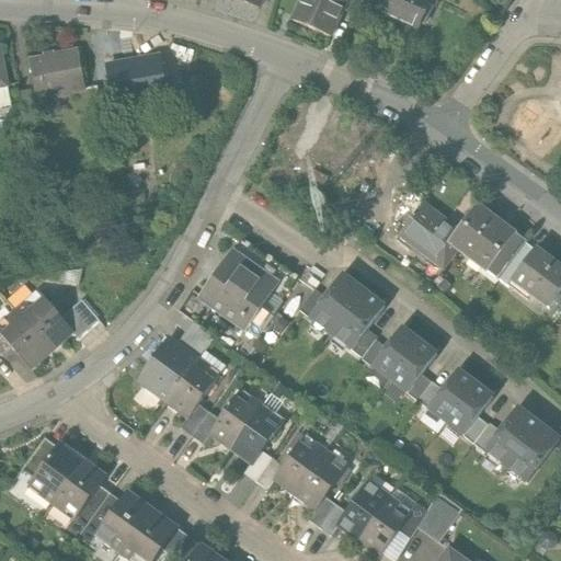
[(300,0),(290,21),(328,38),(345,0),(300,0)]
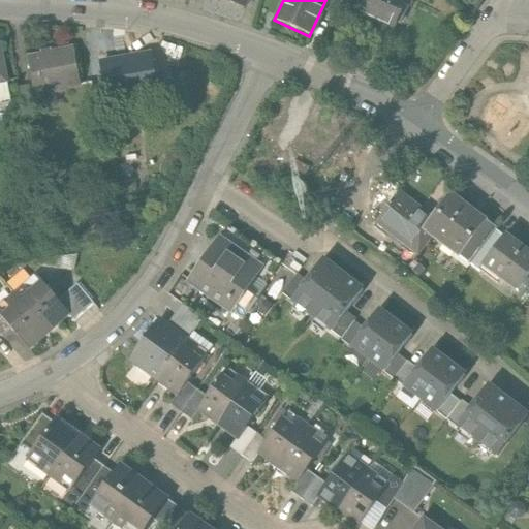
[(353,0),(350,9),(393,30),(406,0),(353,0)]
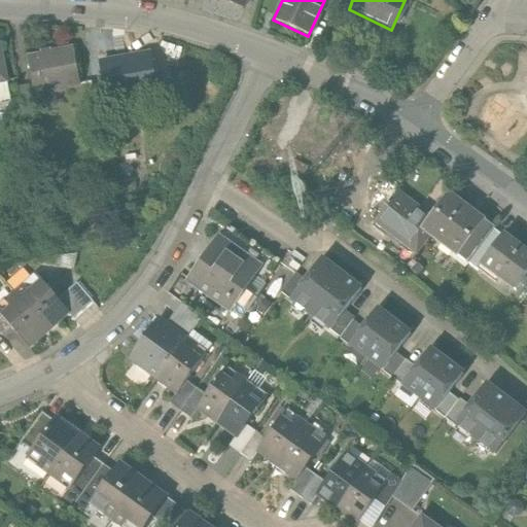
[(73,48),(25,58),(33,97),(80,86),(73,48)]
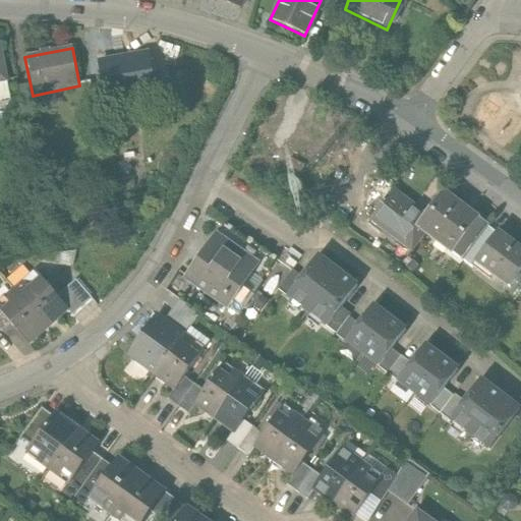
[(104,82),(107,98),(138,92),(139,96),(155,93),(148,54),(100,63),(104,82)]
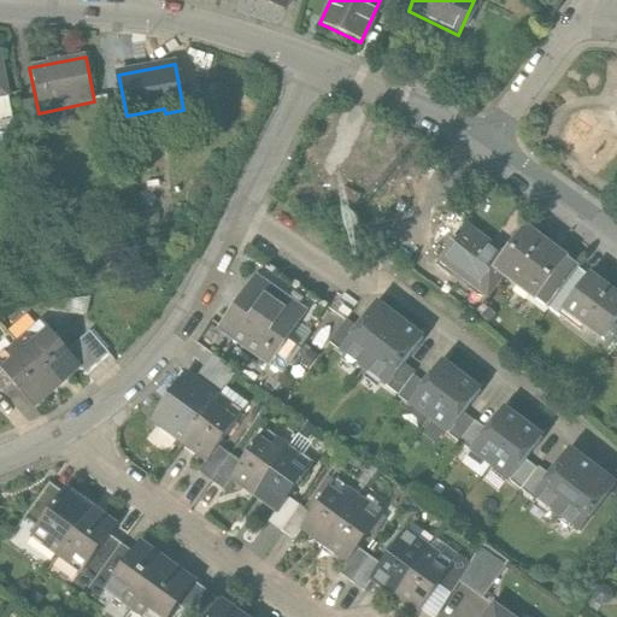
[(123,98),(112,100),(117,128),(128,125),(127,116),(123,98)]
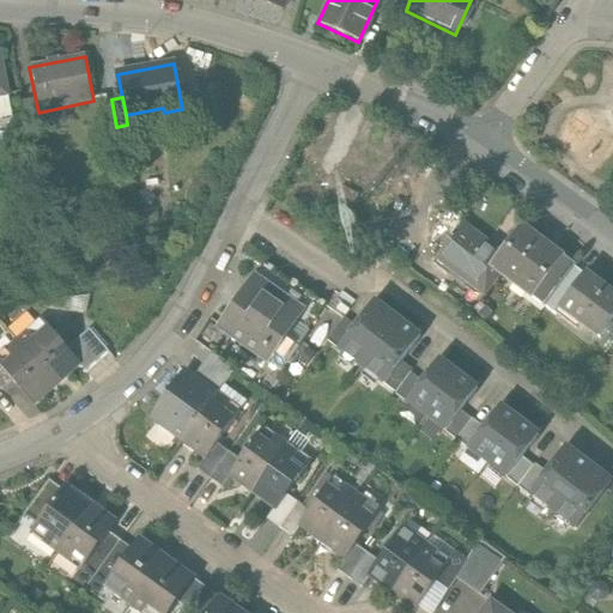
[(484,295),(502,273),(490,263),(499,250),(462,222),(436,258),(484,295)]
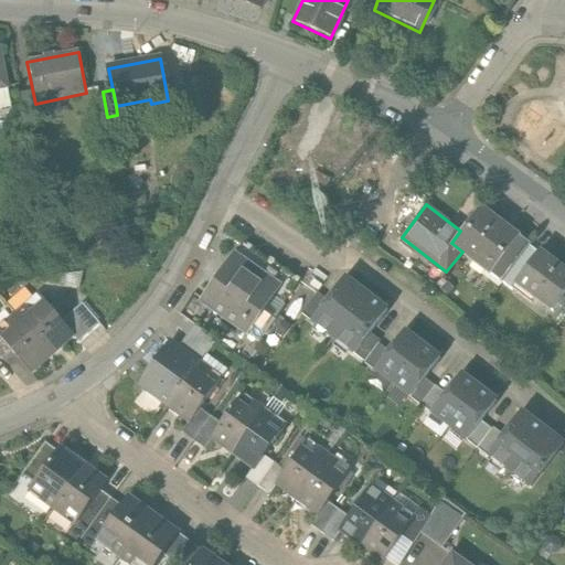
[(481,205),(460,231),(451,243),(462,252),(491,273),(520,235),(481,205)]
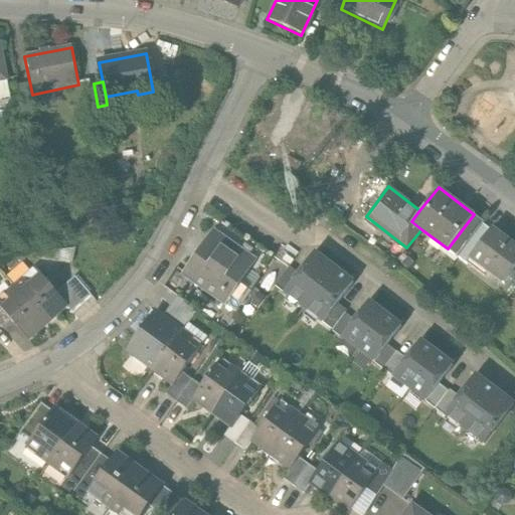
[(484,221),(474,214),(448,248),(458,256),(484,221)]
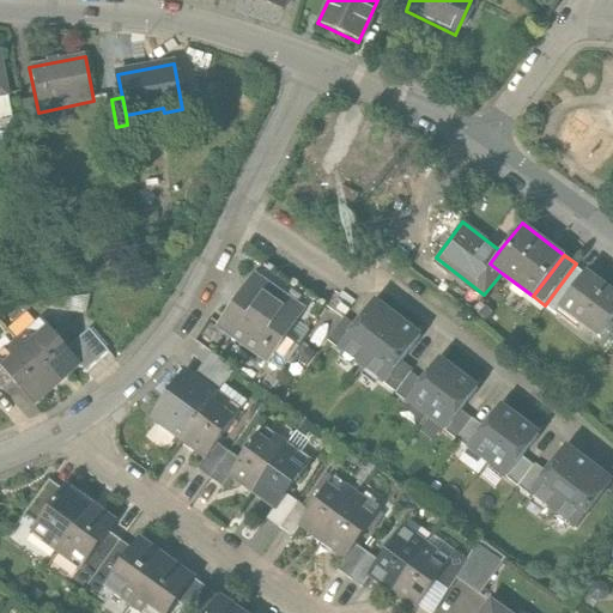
[(292,316),(307,326),(323,303),(261,260),(252,273),(298,307),(292,316)]
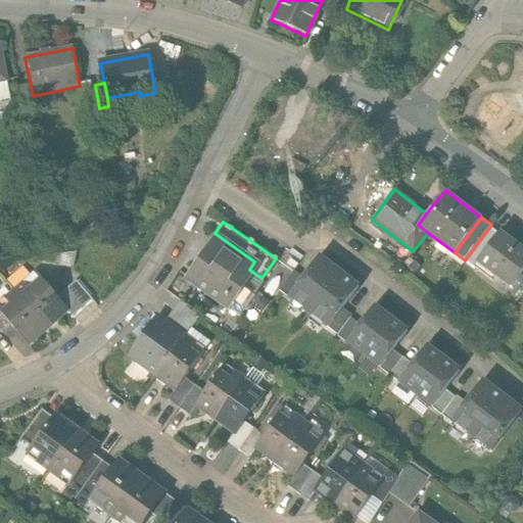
[(215,233),(185,276),(225,303),(249,270),(254,262),(215,233)]
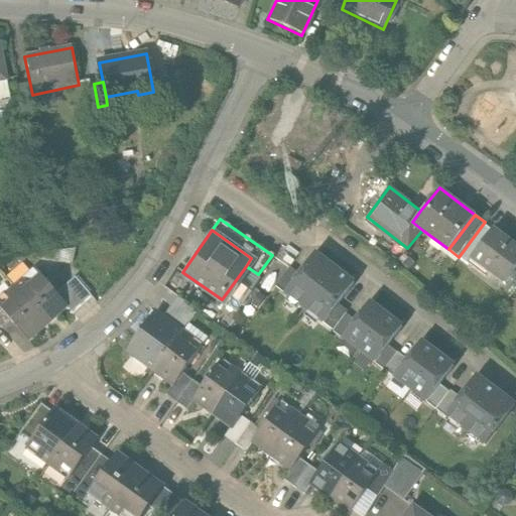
[(515,247),(495,231),(473,259),(504,283),(509,276),(515,267),(515,247)]
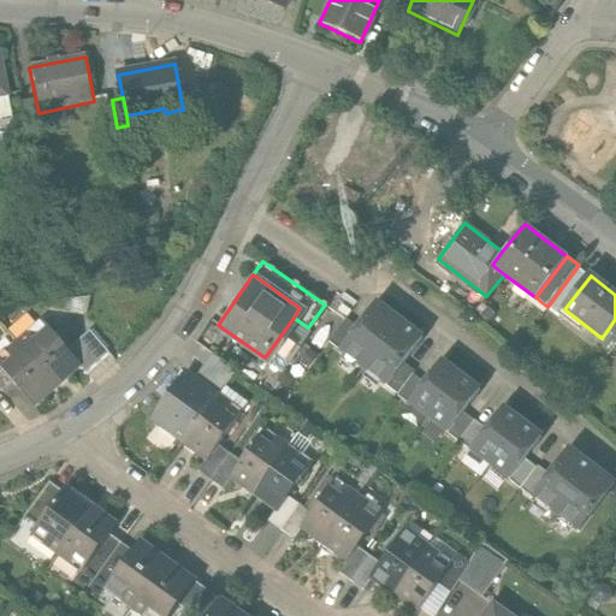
[(355,335),(341,354),(388,390),(404,368),(425,343),(377,306),(355,335)]
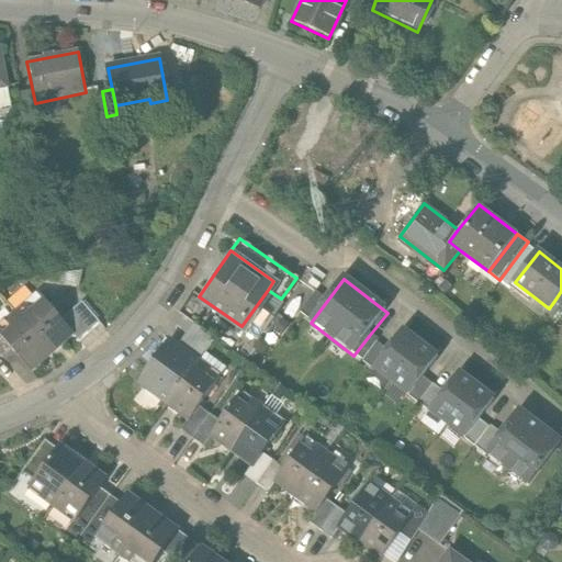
[(37,293),(17,312),(51,351),(71,333),(60,321),(37,293)]
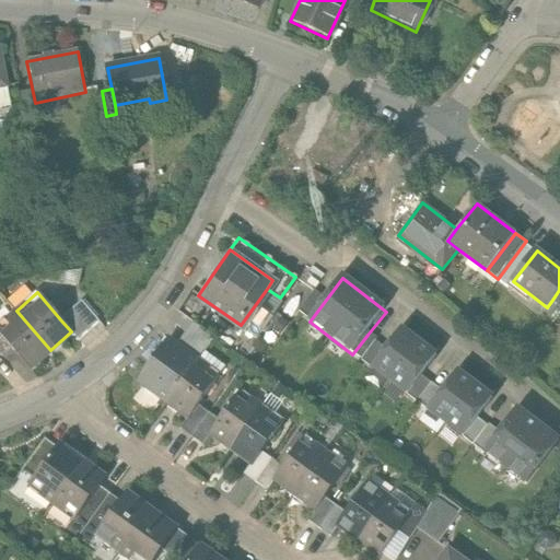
[(299,313),(310,322),(323,304),(312,295),(299,313)]
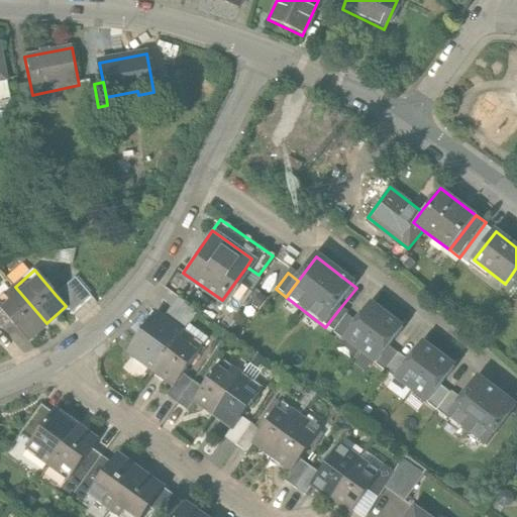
[(56,295),(66,306),(72,313),(91,296),(76,278),(56,295)]
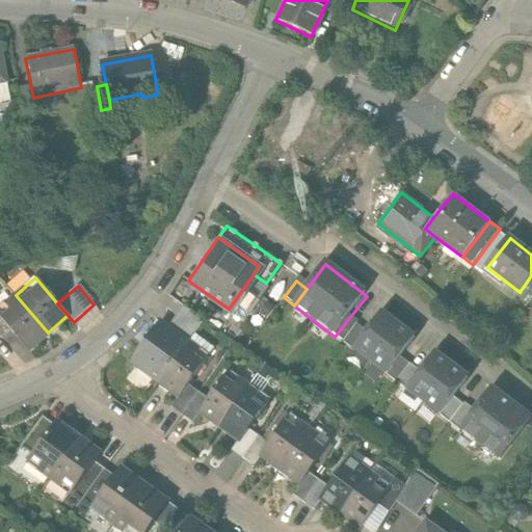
[(28,349),(48,333),(16,295),(0,308),(0,317),(10,328),(28,349)]
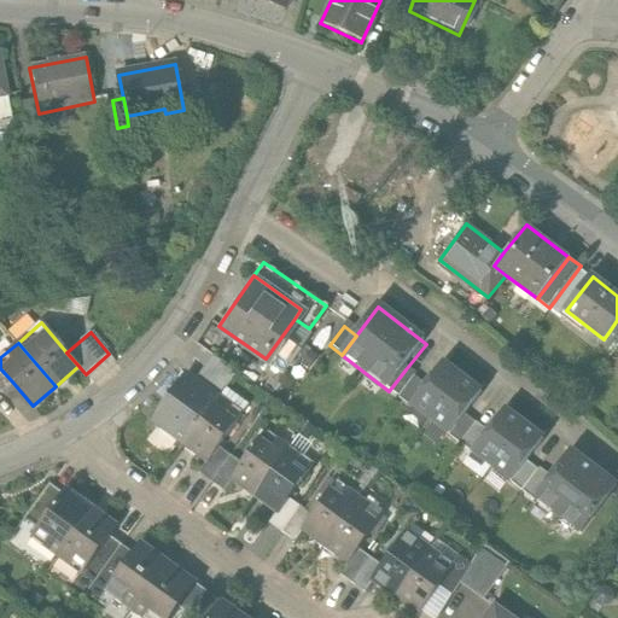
[(216,396),(234,373),(211,356),(193,379),(216,396)]
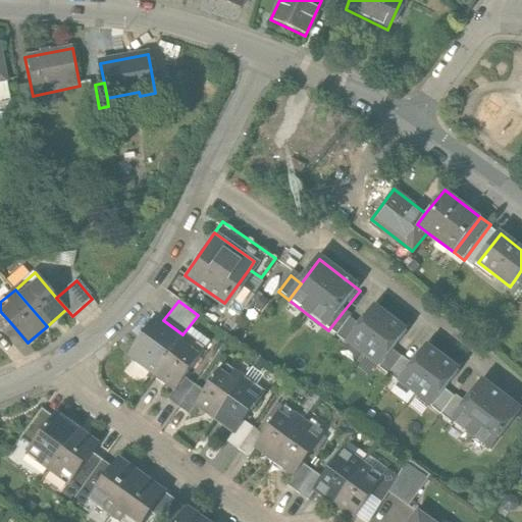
[(346,343),(364,357),(392,320),(374,306),(360,324),(346,343)]
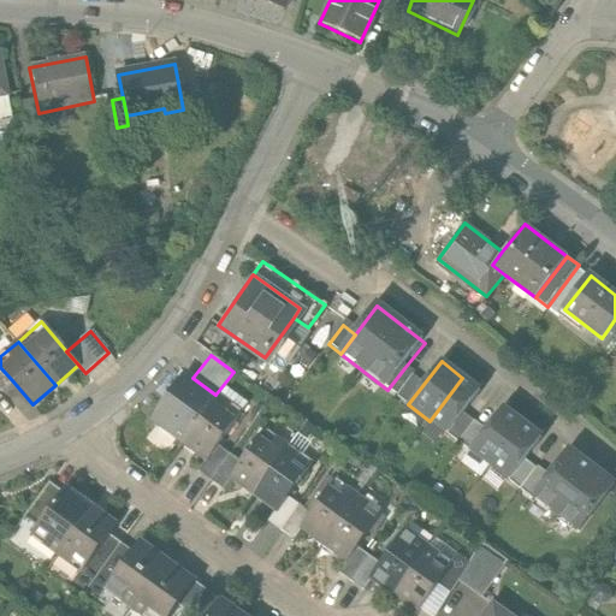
[(0,389),(0,390),(12,380),(0,367),(0,389)]
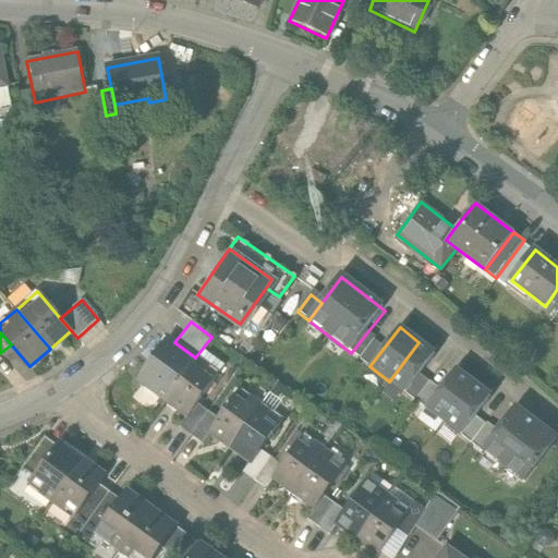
[(351,353),(361,360),(375,340),(366,334),(351,353)]
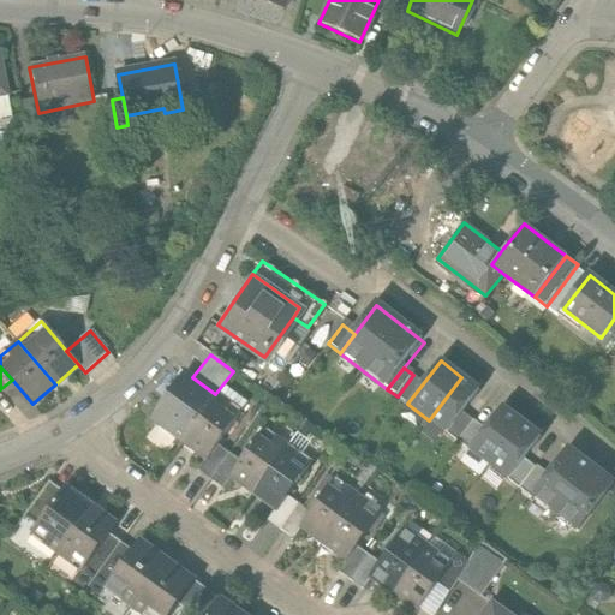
[(151,417),(183,440),(215,394),(192,377),(184,371),(151,417)]
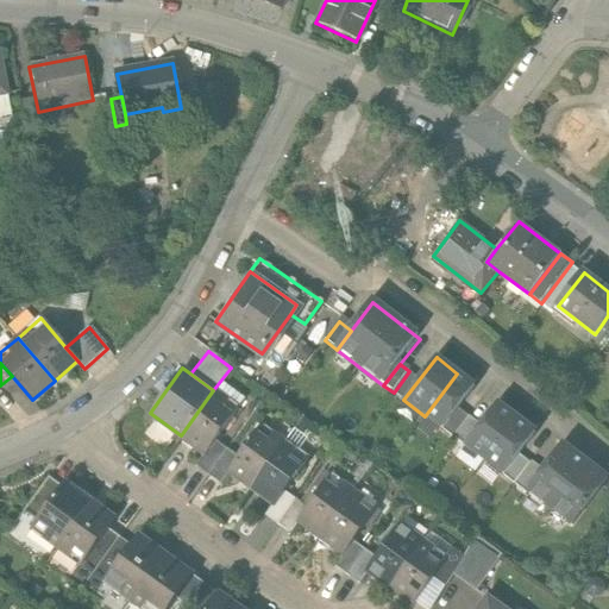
[(420,378),(409,371),(394,393),(403,400),(420,378)]
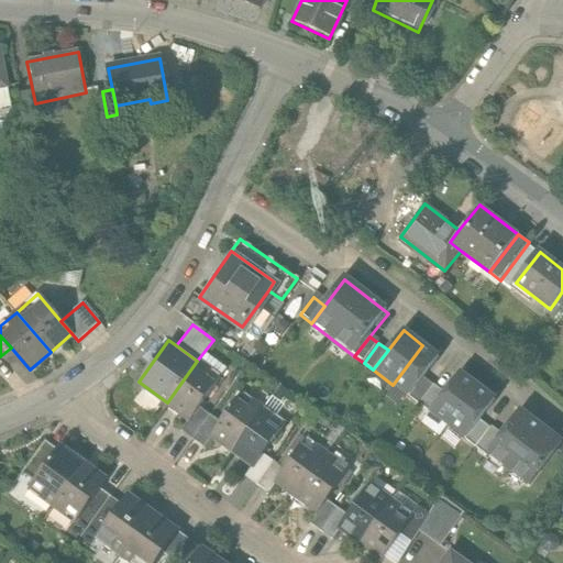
[(442,361),(422,345),(393,385),(412,400),(428,379),(442,361)]
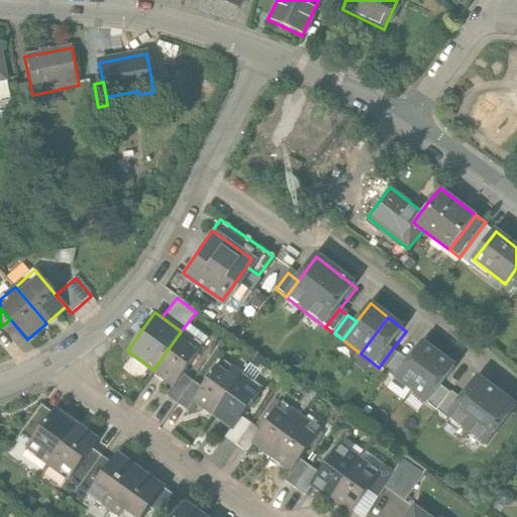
[(202,346),(181,331),(153,370),(174,385),(182,373),(202,346)]
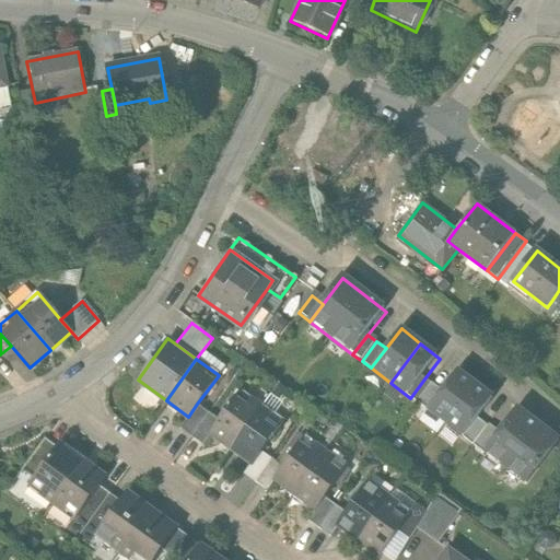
[(427,411),(446,426),(476,386),(457,372),(442,391),(427,411)]
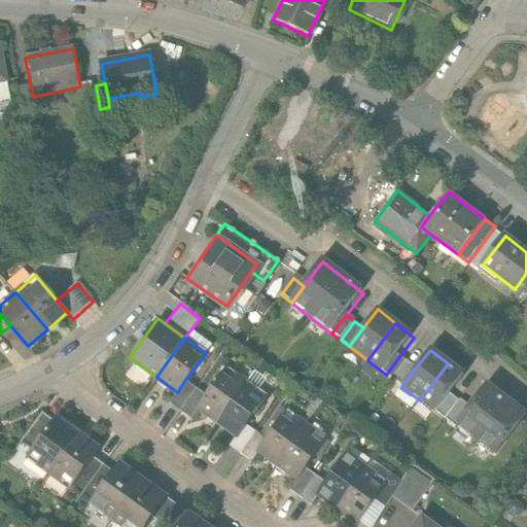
[(386,375),(393,381),(409,361),(400,355),(386,375)]
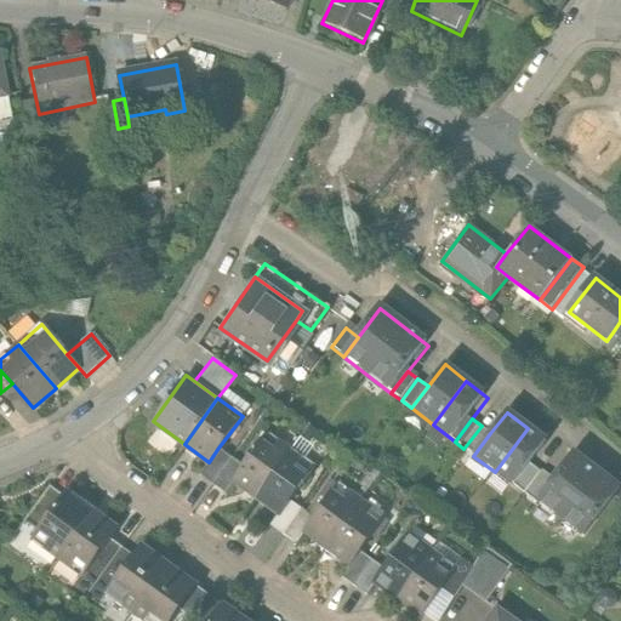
[(490,433),(482,426),(463,449),(473,456),(490,433)]
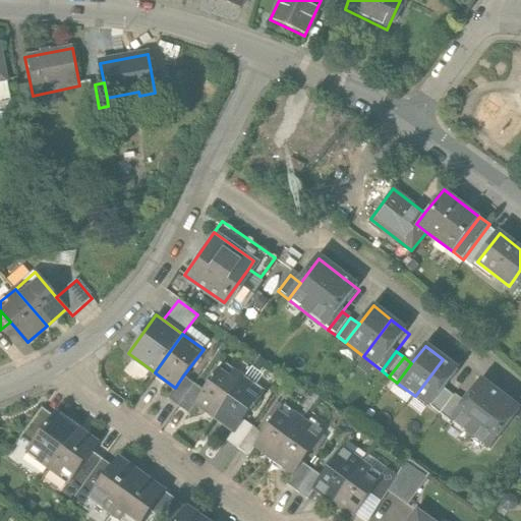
[(461,372),(443,359),(415,396),(432,410),(447,392),(461,372)]
